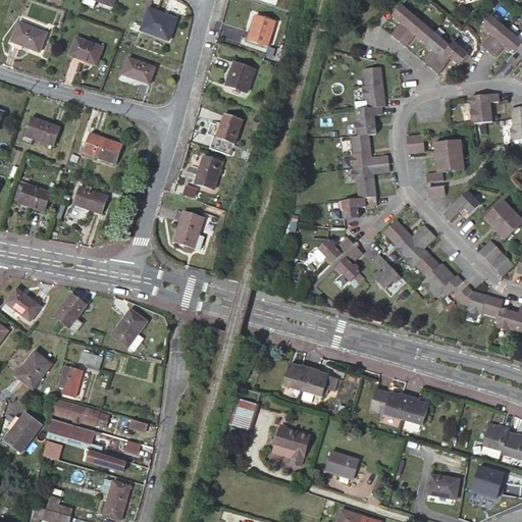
[(402,23),(392,36),(399,42),(420,16),(413,10),(411,12),(402,4),(393,15),(402,23)]
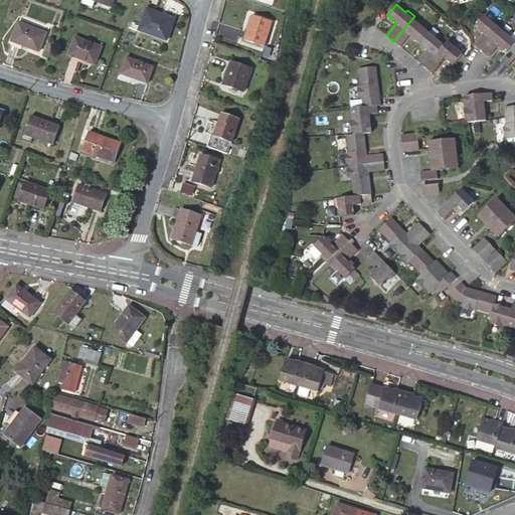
[(172,19),(146,9),(138,29),(165,39),(172,19)]
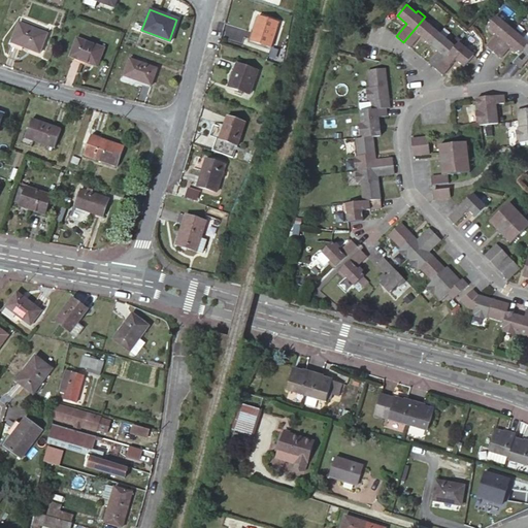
[(269,46),(277,22),(258,15),(249,39),(269,46)]
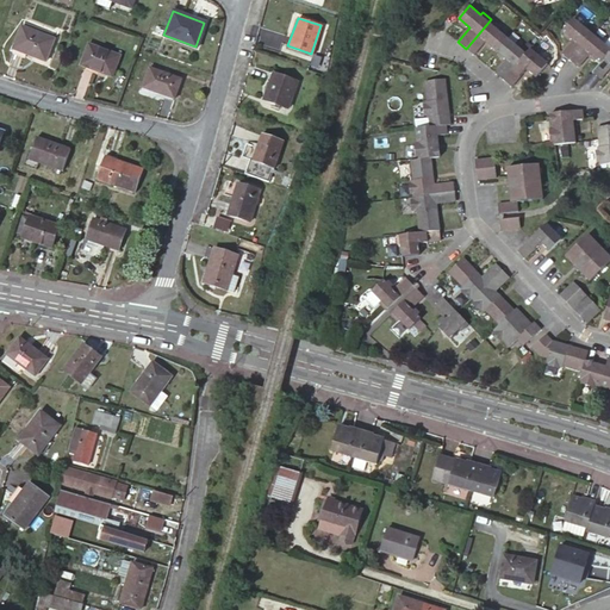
[(466,49),(473,55),(485,41),(496,50),(506,37),(496,27),(498,25),(491,19),(466,49)]
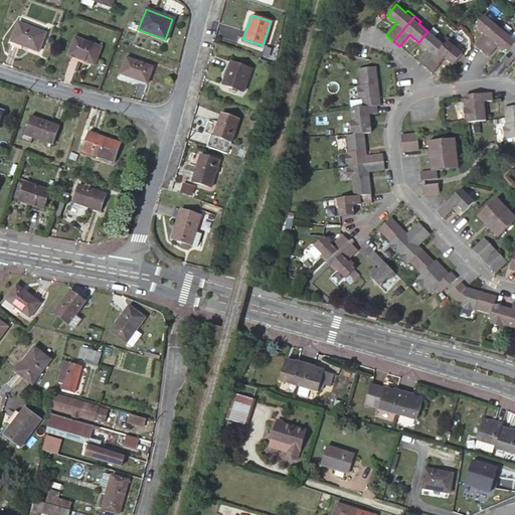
[(485,34),(475,46),(482,51),(502,27),(496,22),(494,24),(486,16),(477,27),(485,34)]
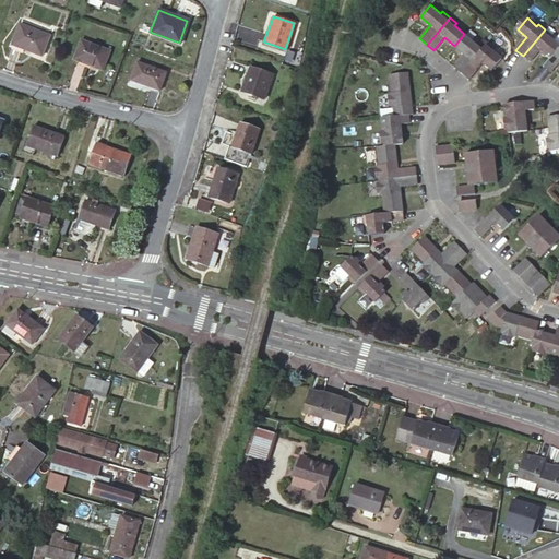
[(42,55),(48,34),(20,22),(11,43),(42,55)]
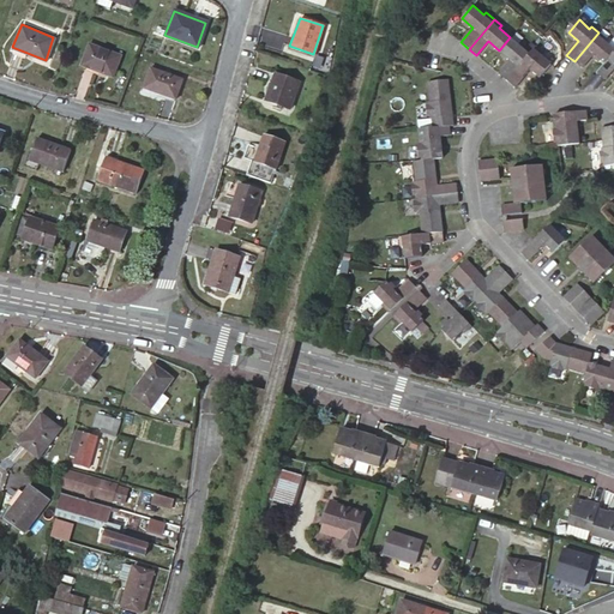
[(607,40),(599,32),(575,61),(583,68),(594,54),(605,64),(613,52),(613,49),(605,42),(607,40)]
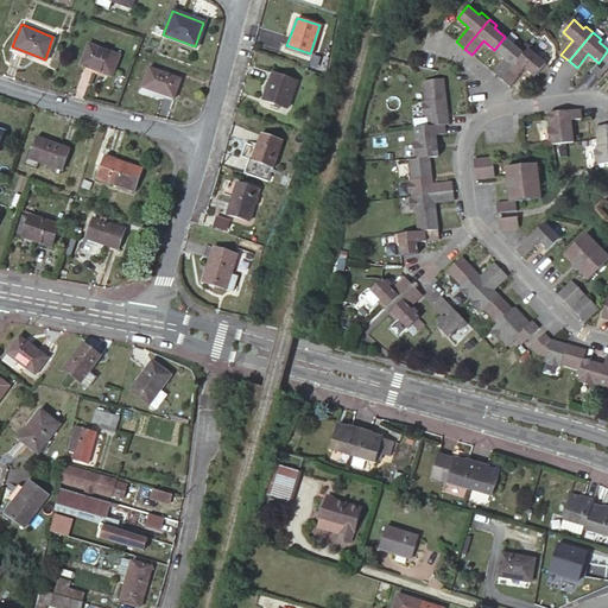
[(506,59),(494,74),(501,80),(526,50),(519,45),(517,48),(505,37),(494,50),(506,59)]
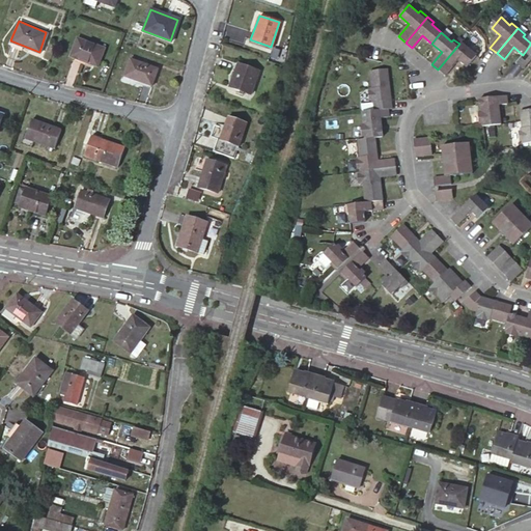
[(96,68),(105,47),(78,37),(71,58),(96,68)]
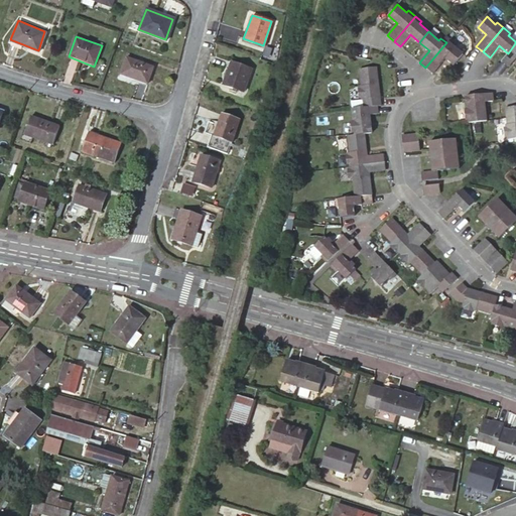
[(425,68),(432,74),(445,58),(454,66),(463,53),(455,47),(457,45),(449,39),(446,42),(425,68)]
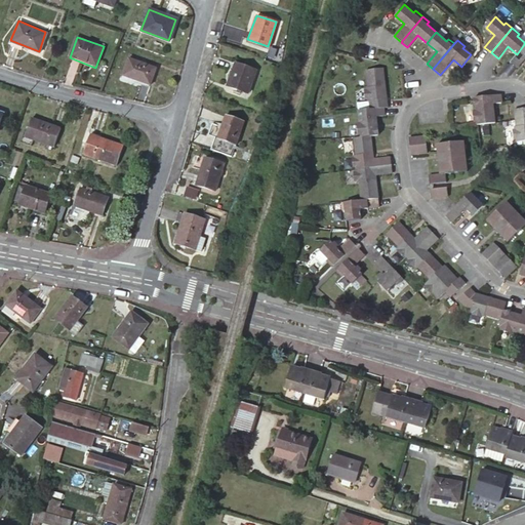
[(524,44),(517,54),(510,63),(517,69),(524,58),(524,44)]
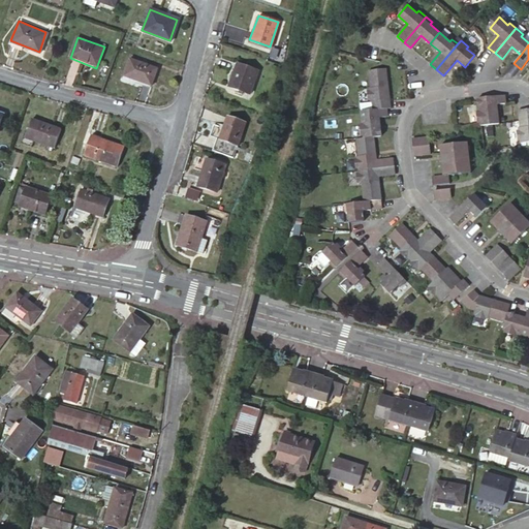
[(150,85),(156,68),(128,58),(122,74),(150,85)]
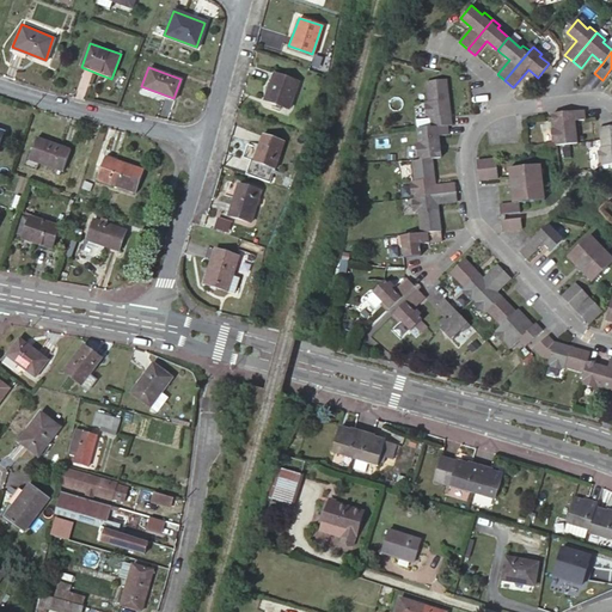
[(287,108),(297,80),(271,72),(262,99),(287,108)]
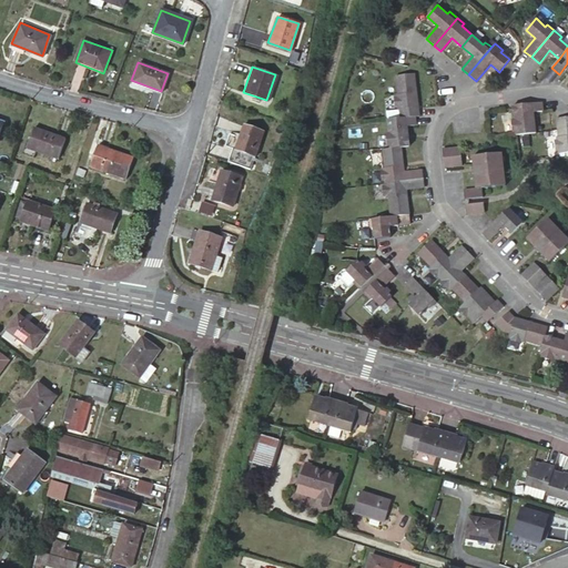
[(366,85),(369,77),(356,73),(354,82),(366,85)]
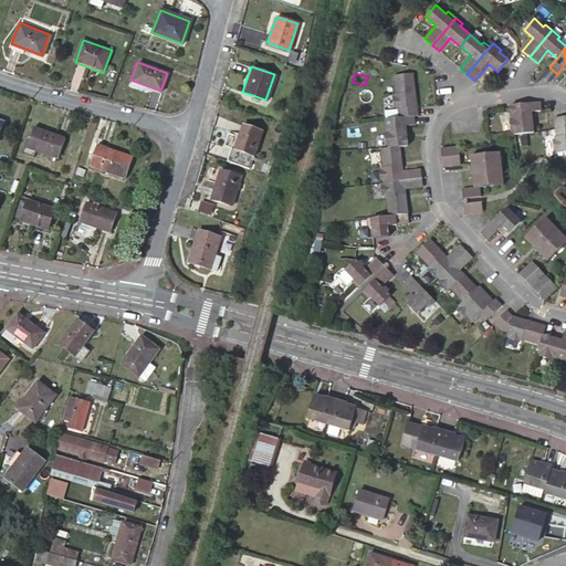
[(400,111),(401,118),(416,117),(418,117),(413,75),(395,77),(397,111),(400,111)]
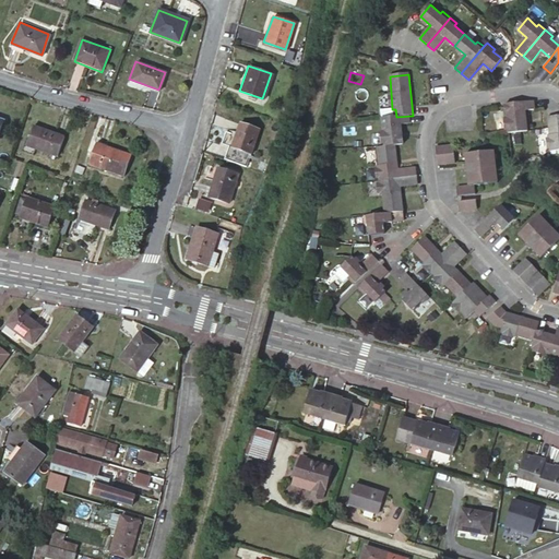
[(532,102),(502,105),(506,134),(514,133),(525,132),(523,111),(533,109),(532,102)]
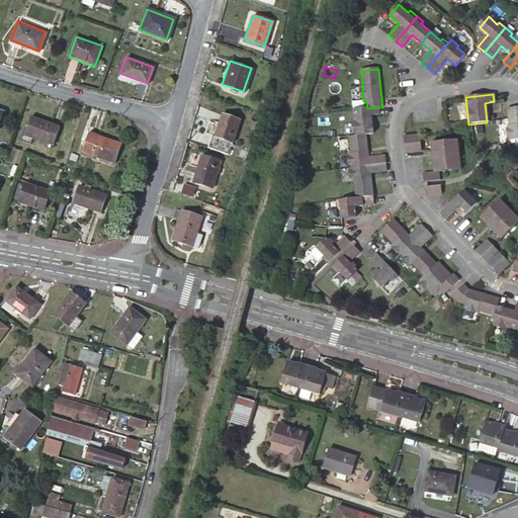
[(517,106),(507,108),(509,125),(507,125),(509,141),(517,140),(517,106)]
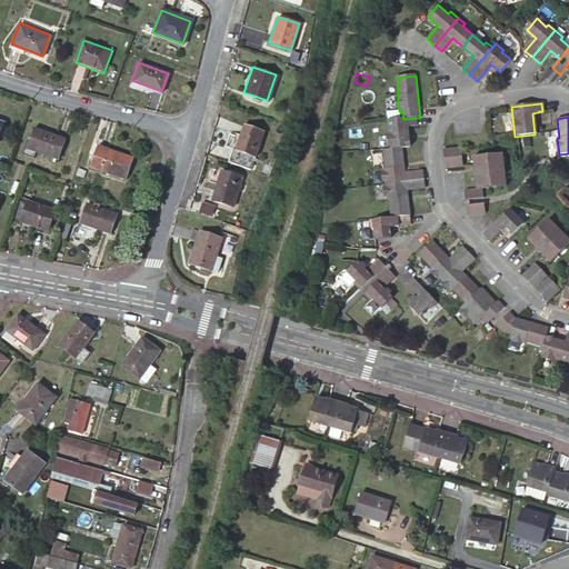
[(393,150),(405,149),(412,148),(410,127),(418,127),(418,118),(403,119),(391,120),(393,150)]
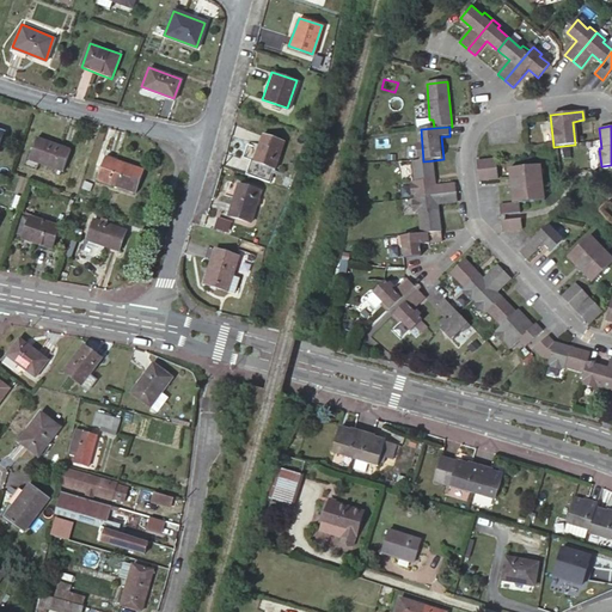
[(283,141),(262,134),(257,148),(248,145),(243,158),(250,159),(245,173),(269,183),(275,166),(283,141)]
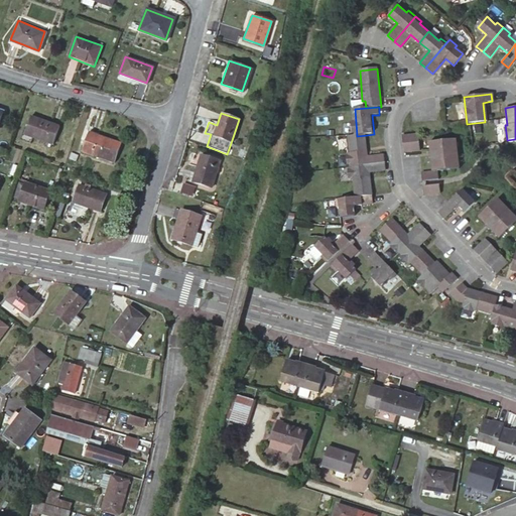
[(57,126),(30,116),(23,134),(51,144),(57,126)]
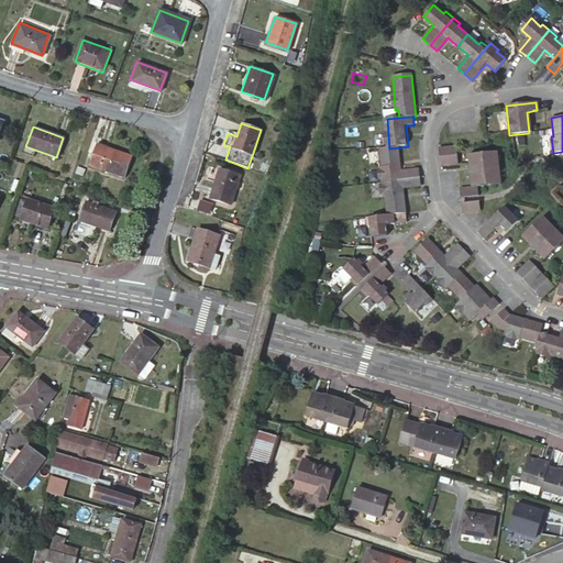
[(131,156),(97,144),(88,165),(123,177),(131,156)]
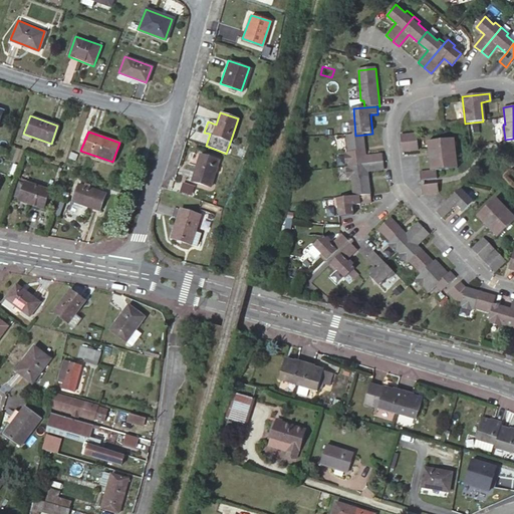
[(418,150),(416,134),(400,136),(402,152),(418,150)]
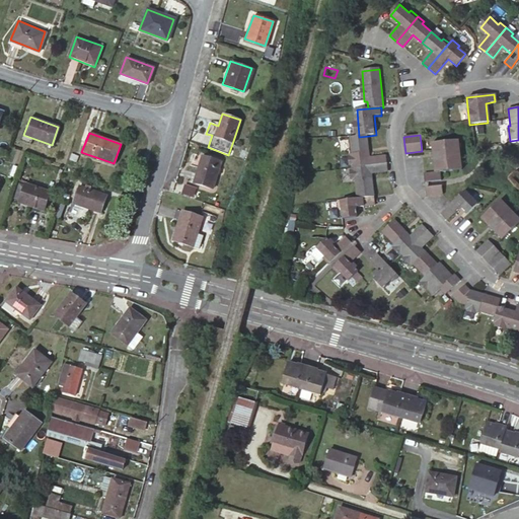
[(388,165),(388,157),(371,159),(369,136),(359,137),(352,138),(354,155),(352,156),(353,169),(388,165)]
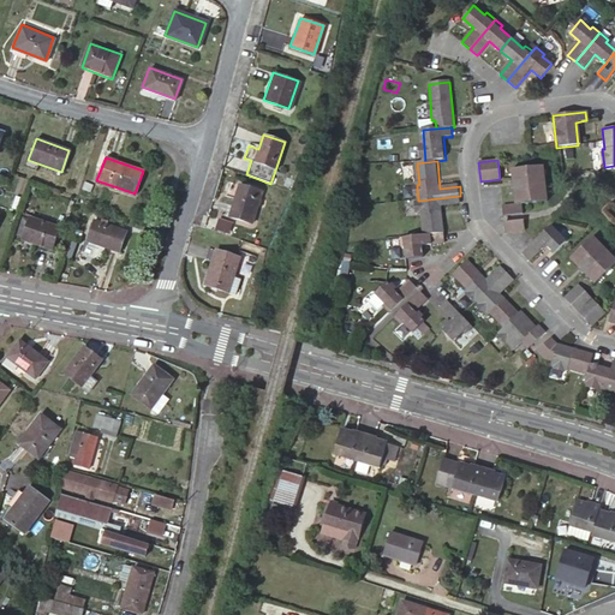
[(505,216),(523,214),(521,203),(543,199),(539,166),(509,169),(511,181),(521,181),(523,190),(513,192),(514,204),(502,206),(505,216)]
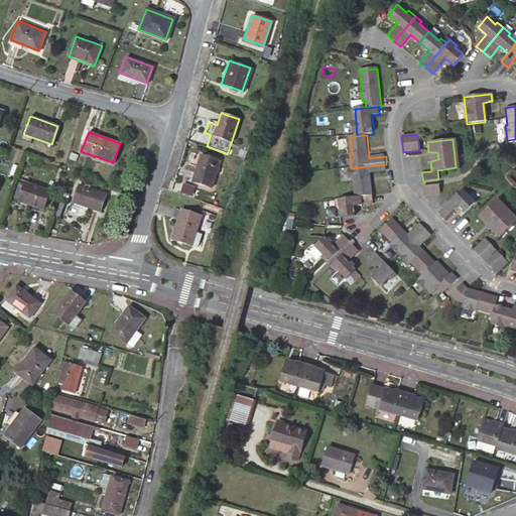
[(437,152),(428,152),(430,161),(438,159),(437,152)]
